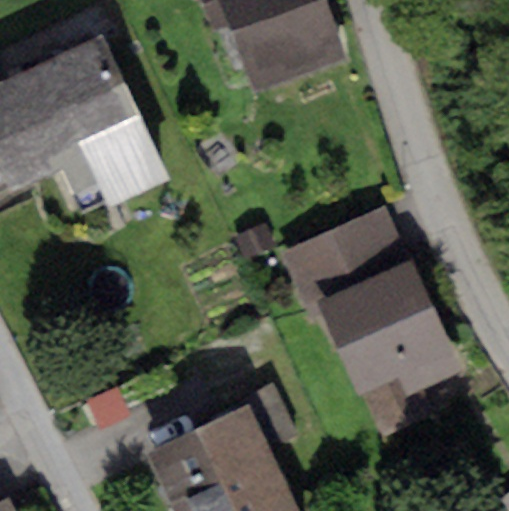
[(326,0),(198,0),(210,32),(226,26),(252,97),(349,62),(326,0)]
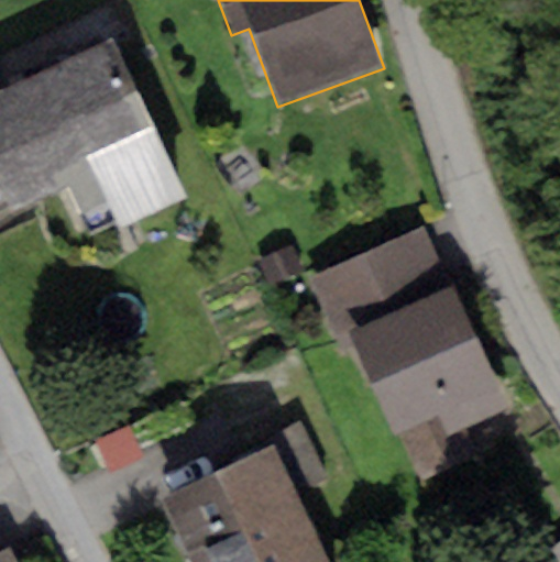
[(111,36),(0,89),(0,212),(63,183),(77,213),(106,200),(120,231),(188,198),(111,36)]
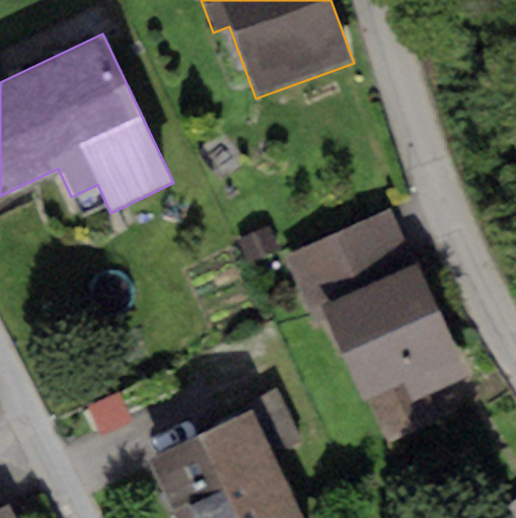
[(325,309),(414,271),(387,210),(283,255),(310,316),(325,309)]
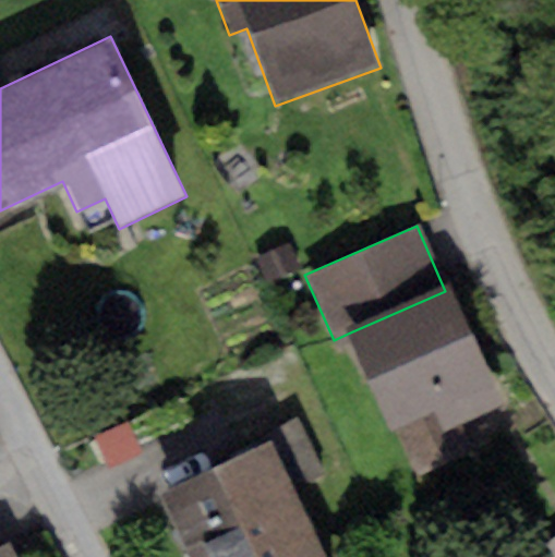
[(285,243),(253,256),(265,285),(297,270),(285,243)]
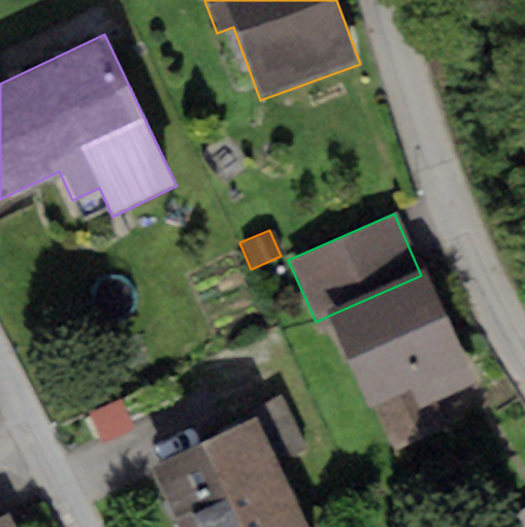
[(421,275),(331,315),(396,457),(448,434),(433,401),(470,385),(421,275)]
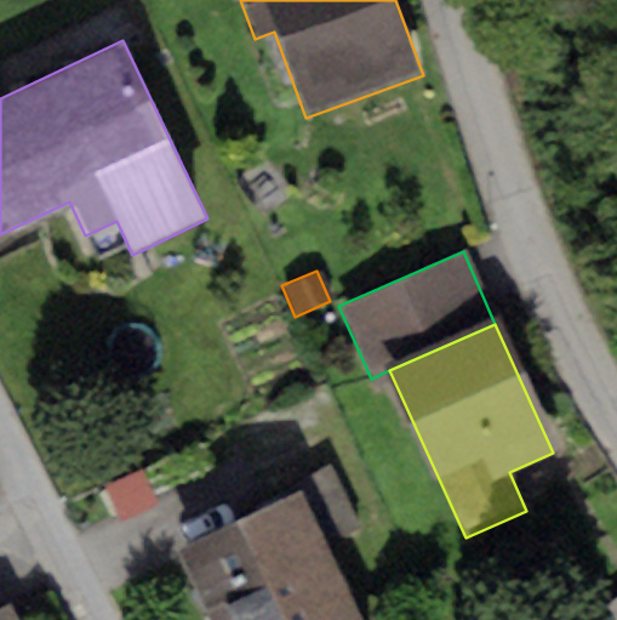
[(156,500),(142,470),(100,490),(114,521),(156,500)]
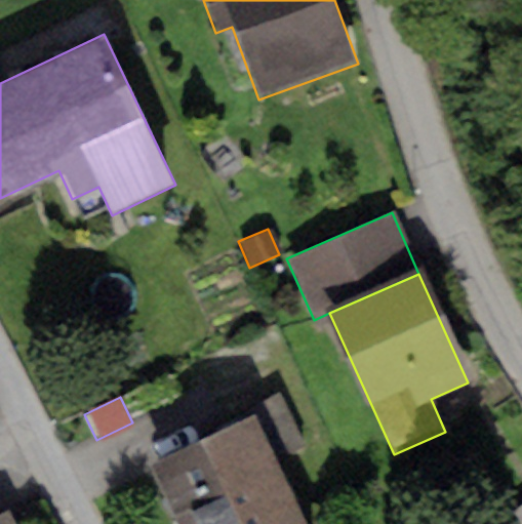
[(275,398),(141,464),(170,523),(308,523),(273,454),(297,442),(275,398)]
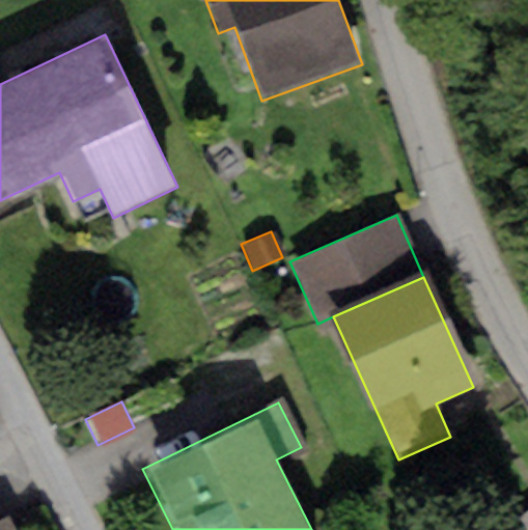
[(527,529),(527,510),(516,519),(522,529),(527,529)]
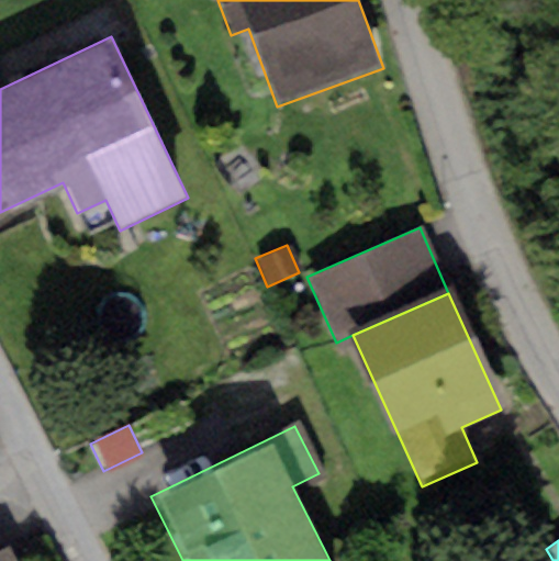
All buildings are outlined.
